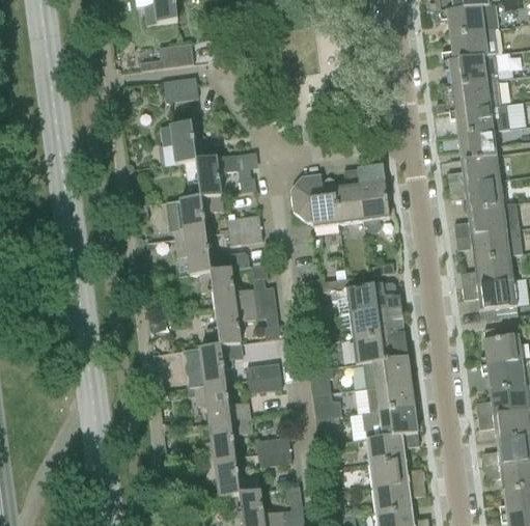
[(155,0),(155,4),(144,5),(146,25),(178,21),(176,6),(176,1),(177,0),(155,0)]
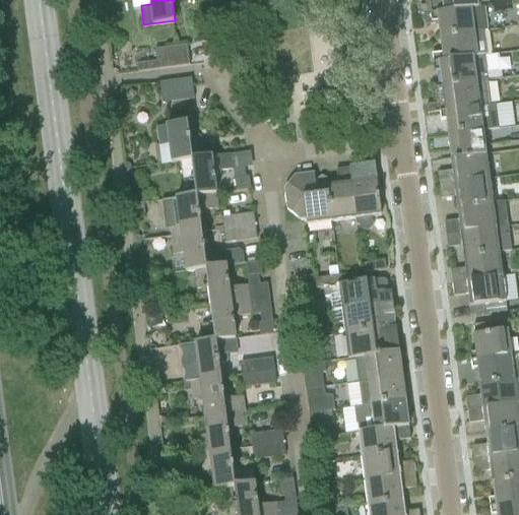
[(422,12),(425,11),(432,10),(477,4),(477,0),(426,0),(427,3),(420,4),(422,12)]
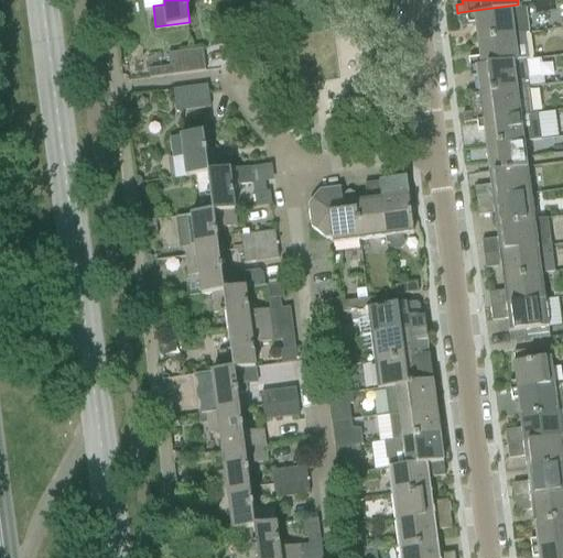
[(468,11),(461,12),(462,22),(476,20),(478,37),(529,30),(526,4),(519,6),(518,4),(468,11)]
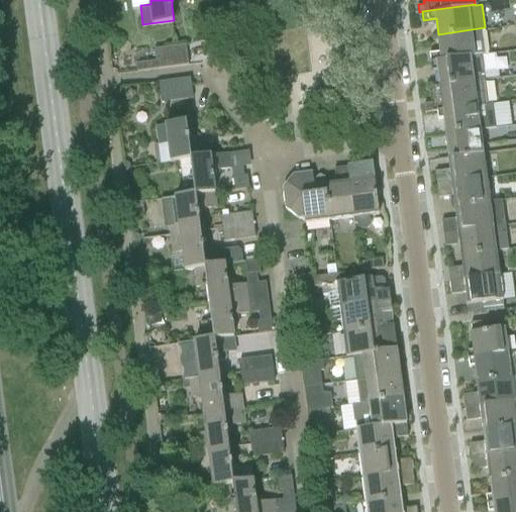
[(440,50),(429,52),(430,60),(483,53),(488,53),(485,27),(438,34),(440,50)]
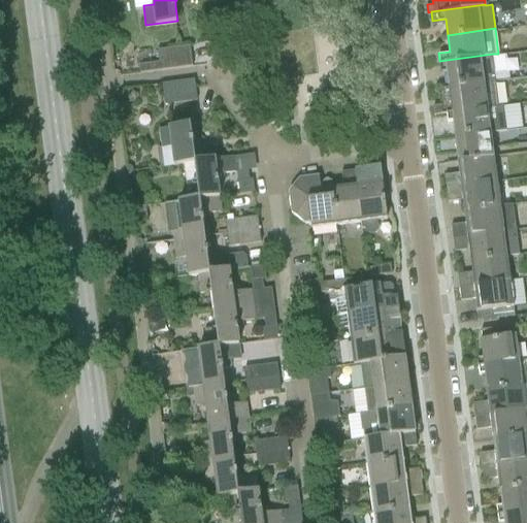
[(159,58),(138,61),(139,70),(192,63),(192,57),(190,42),(158,46),(159,58)]
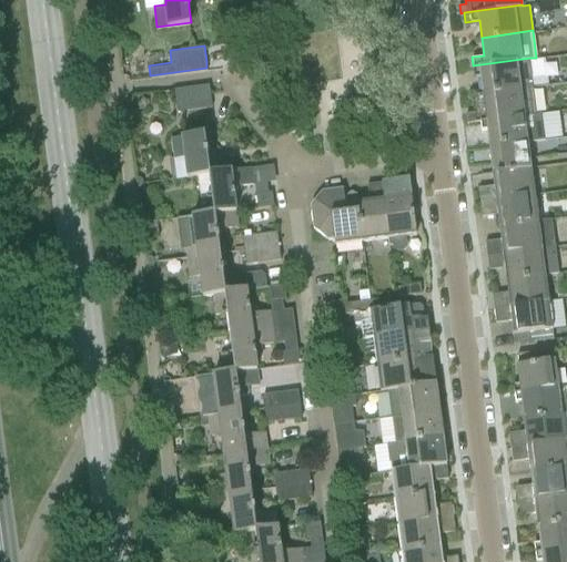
[(530,58),(473,65),(474,67),(475,74),(481,74),(484,92),(535,85),(549,83),(546,57),(538,57),(536,58),(530,58)]
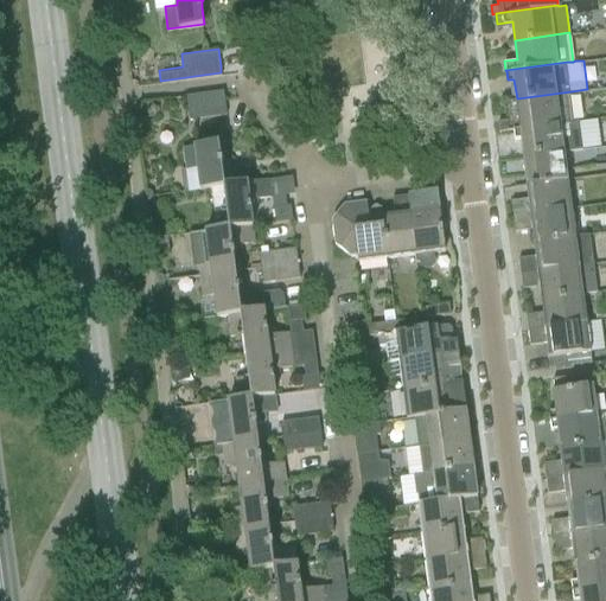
[(187,91),(190,116),(228,112),(224,87),(187,91)]
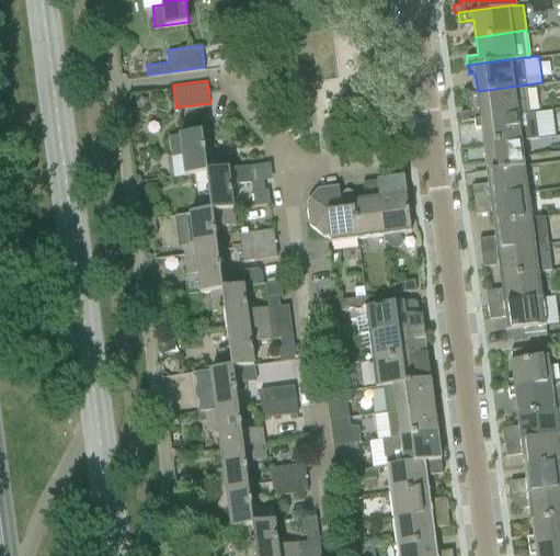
[(463,121),(475,118),(536,111),(535,109),(532,109),(528,84),(478,91),(466,93),(469,111),(460,112),(463,121)]
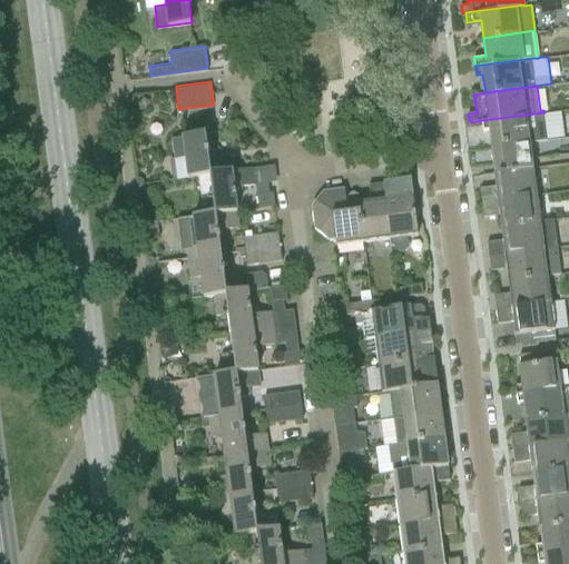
[(490,129),(492,144),(530,138),(547,136),(545,112),(482,120),(483,129),(490,129)]
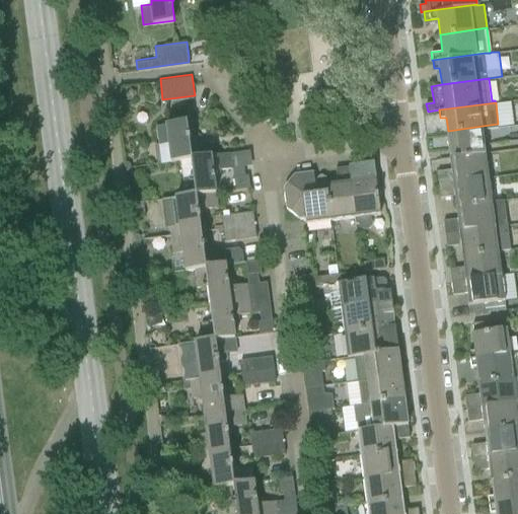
[(157,161),(191,156),(211,153),(210,140),(196,142),(191,138),(190,133),(189,133),(188,120),(157,124),(159,141),(154,142),(157,161)]
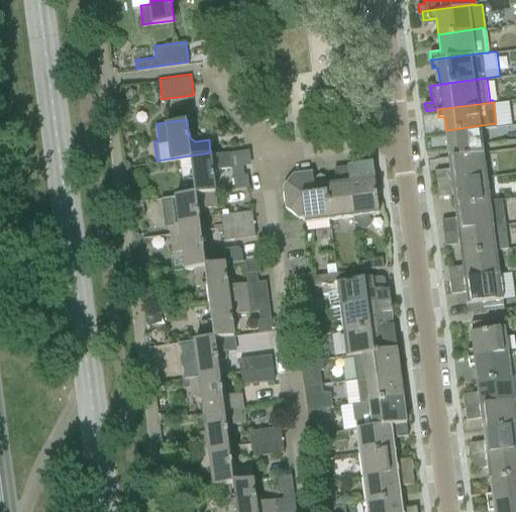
[(449,152),(449,155),(484,149),(484,148),(481,125),(446,130),(449,152)]
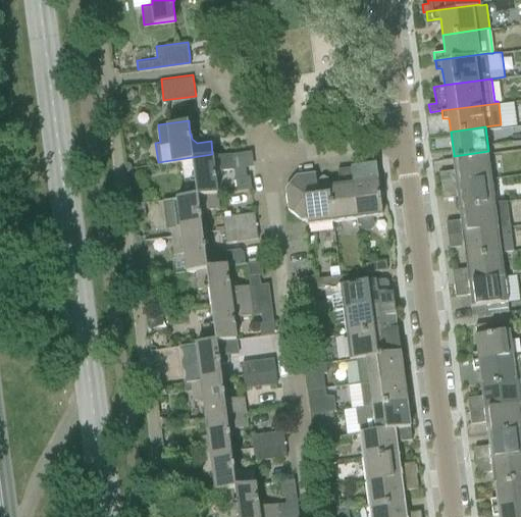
[(454,169),(439,170),(441,185),(492,177),(488,151),(454,156),(452,156),(452,158),(453,158),(454,169)]
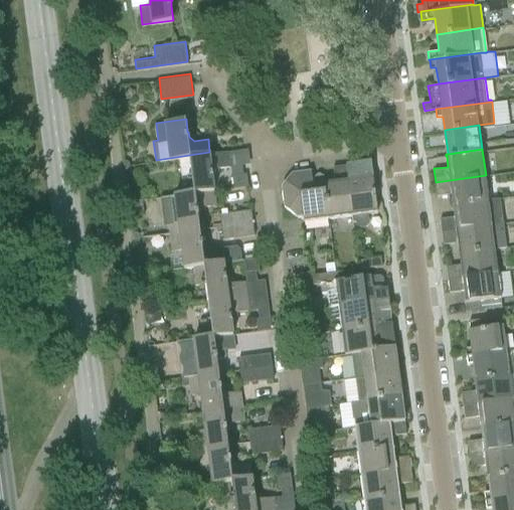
[(182,174),(184,191),(214,187),(212,175),(213,174),(213,170),(216,166),(230,164),(229,150),(209,152),(189,155),(192,173),(182,174)]
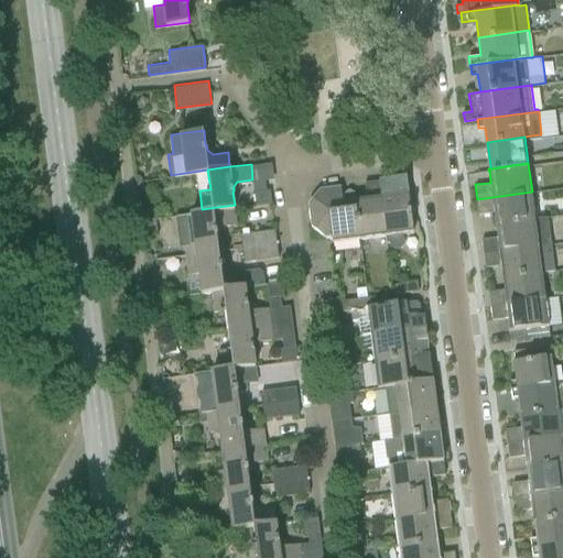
[(380,177),(389,240),(391,240),(391,241),(392,242),(392,243),(393,244),(396,245),(397,247),(398,247),(400,247),(401,245),(402,245),(402,244),(403,243),(404,242),(404,240),(404,239),(404,237),(403,236),(401,233),(404,230),(414,229),(409,189),(407,175),(394,177),(394,176),(380,177)]
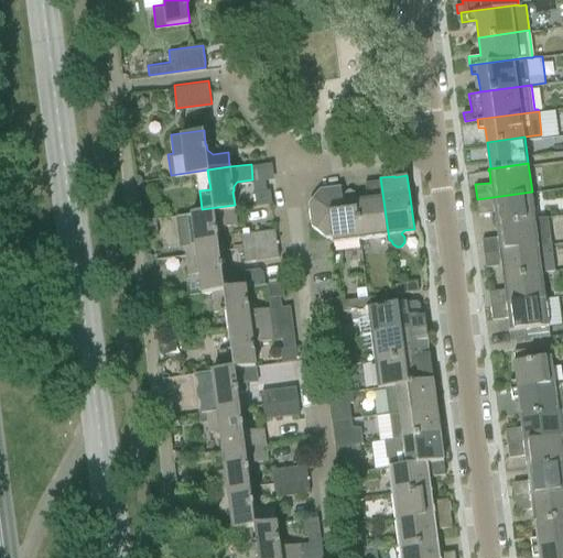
[(388,240),(389,240),(380,177),(366,179),(368,195),(357,196),(356,188),(355,188),(361,237),(387,233),(388,240)]
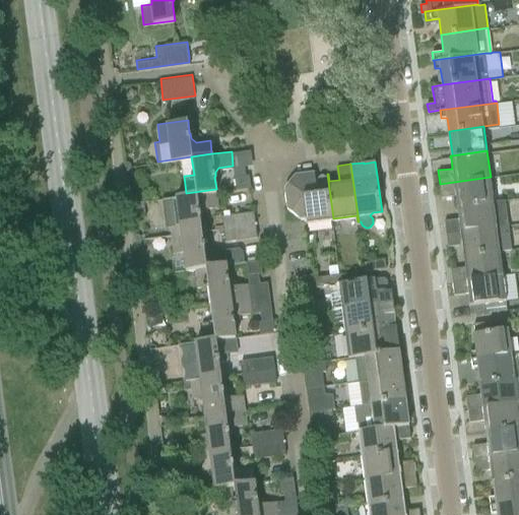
[(296,172),(285,185),(288,205),(301,217),(307,216),(307,221),(309,221),(312,224),(327,222),(330,218),(333,218),(327,174),(316,176),(315,169),(296,172)]
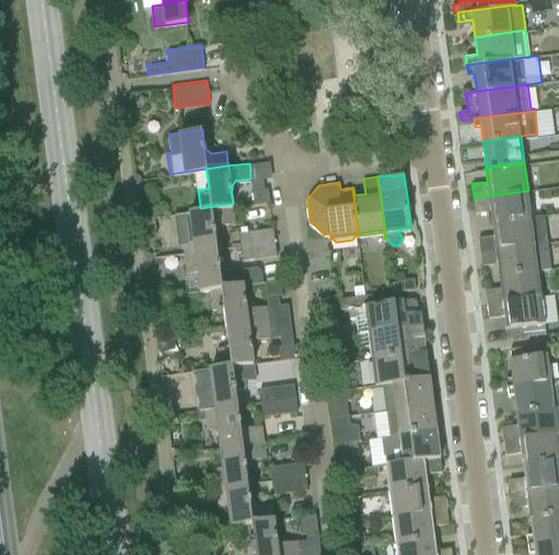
[(270,200),(269,186),(253,188),(255,201),(270,200)]
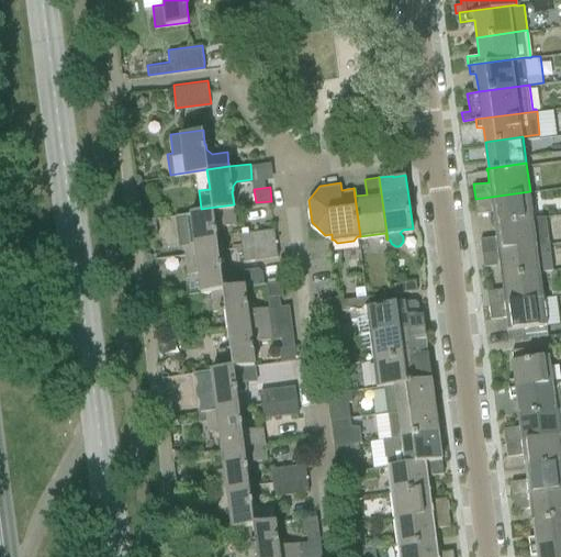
[(493,209),(494,223),(534,219),(530,191),(475,199),(478,211),(493,209)]
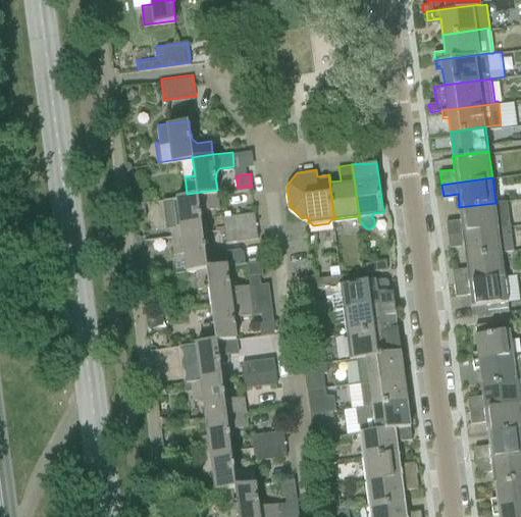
[(171,223),(172,234),(203,229),(201,216),(202,216),(201,211),(205,207),(219,205),(217,190),(187,194),(163,197),(166,224),(171,223)]
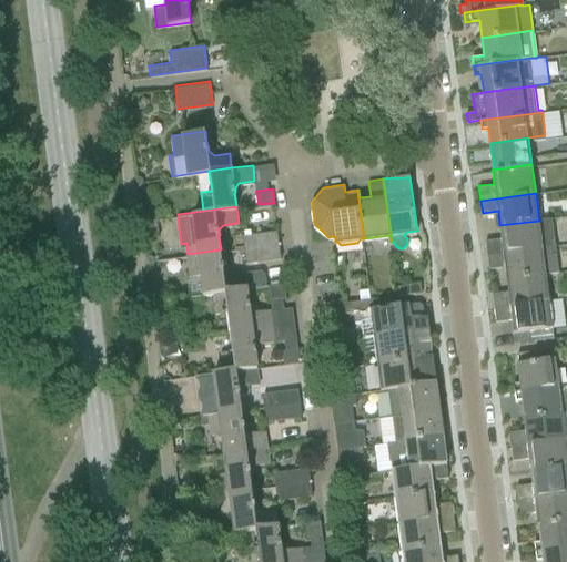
[(486,241),(487,254),(556,245),(553,218),(539,221),(499,225),(502,238),(486,241)]
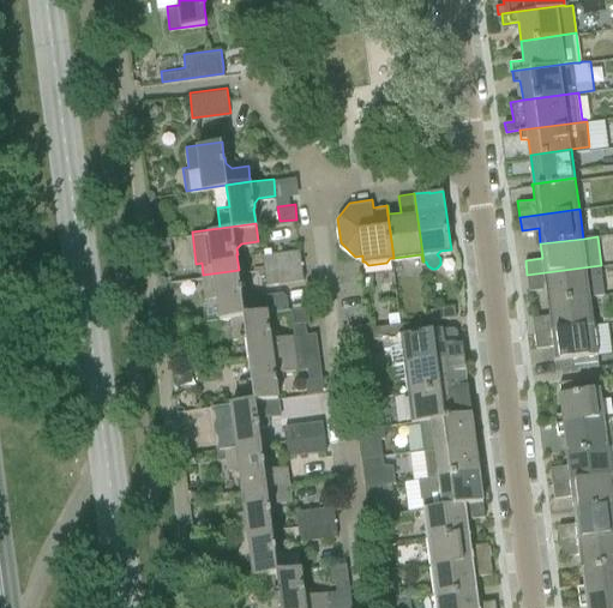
[(263,253),(264,268),(302,262),(300,247),(263,253)]
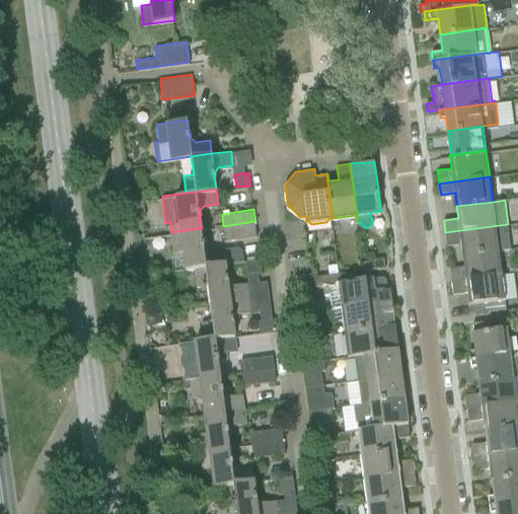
[(255,221),(223,226),(225,239),(257,234),(255,221)]
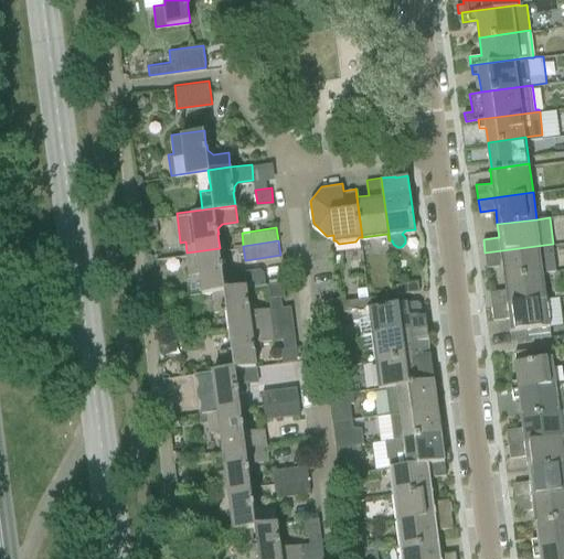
[(502,264),(504,277),(543,271),(556,270),(553,244),(485,253),(487,266),(502,264)]
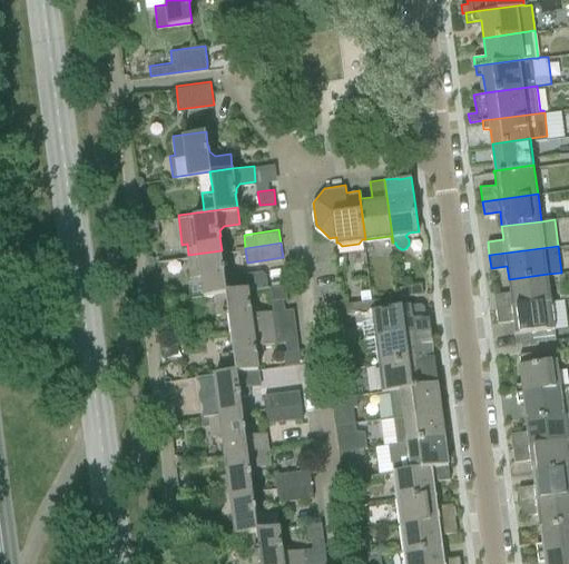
[(222,250),(188,255),(190,275),(203,274),(205,294),(215,292),(248,288),(270,285),(267,275),(262,270),(246,273),(231,275),(225,270),(225,266),(223,266),(222,250)]
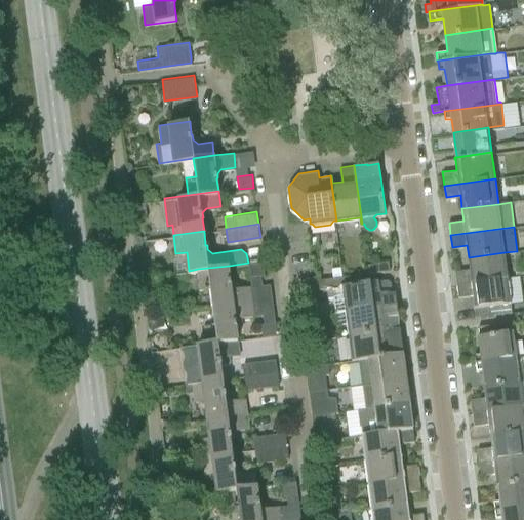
[(455,270),(456,284),(508,277),(505,252),(469,257),(470,268),(455,270)]
